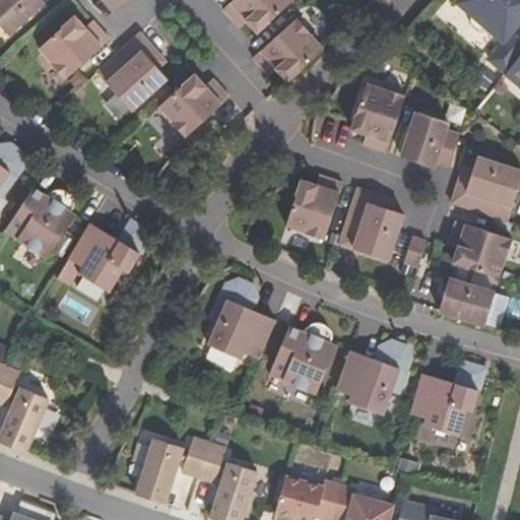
[(0,0),(0,24),(9,36),(45,3),(42,0),(0,0)]
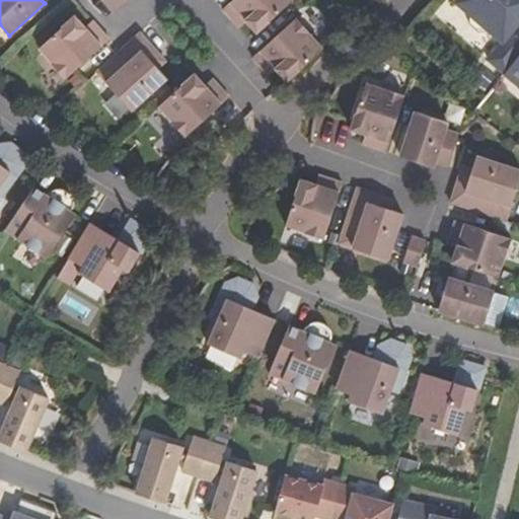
[(104,0),(110,6),(115,11),(127,0),(104,0)]
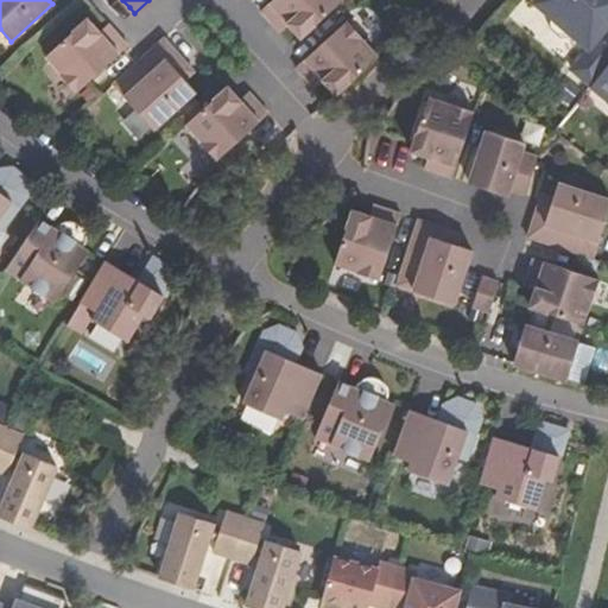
[(344,1),(342,0),(273,0),(261,12),(274,26),(283,18),(289,24),(302,39),(344,1)]
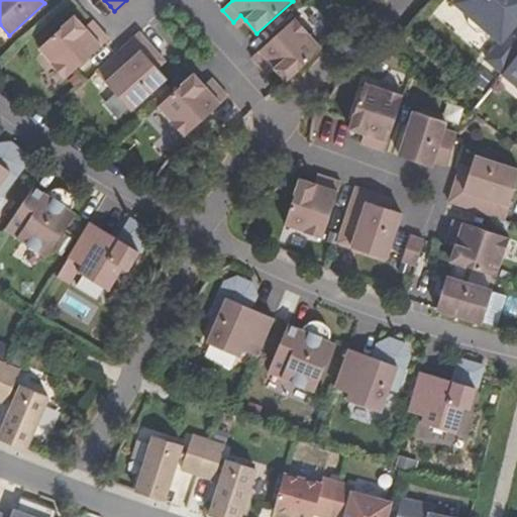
[(516,0),(456,0),(453,5),(468,16),(467,26),(477,33),(486,31),(500,42),(486,60),(503,74),(516,56),(516,0)]
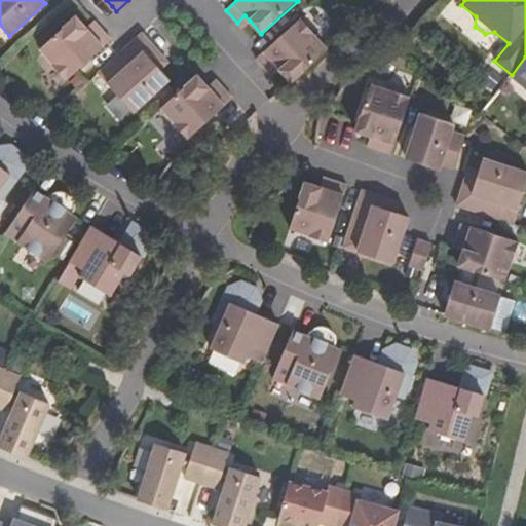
[(242,28),(250,21),(245,15),(237,23),(242,28)]
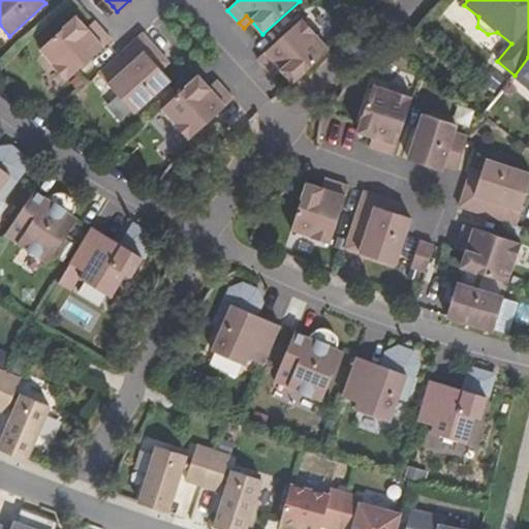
[(88,29),(76,17),(39,50),(67,81),(112,40),(100,28),(93,34),(88,29)]
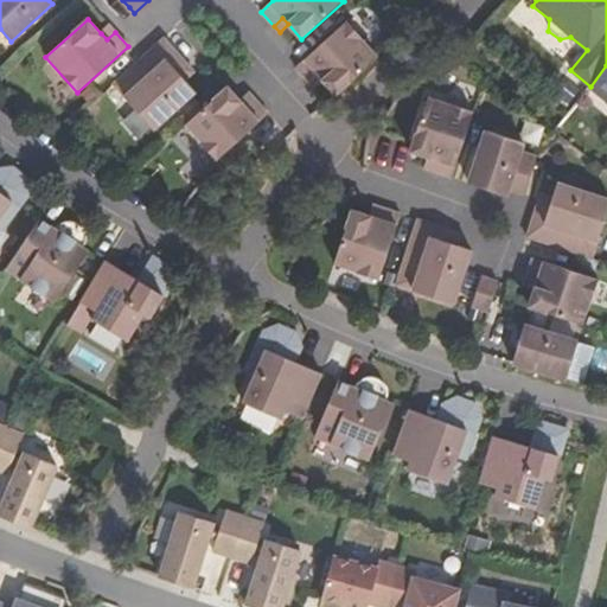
[(379,57),(347,21),(305,61),(295,68),(307,82),(317,74),(323,81),(334,94),(336,95),(379,57)]
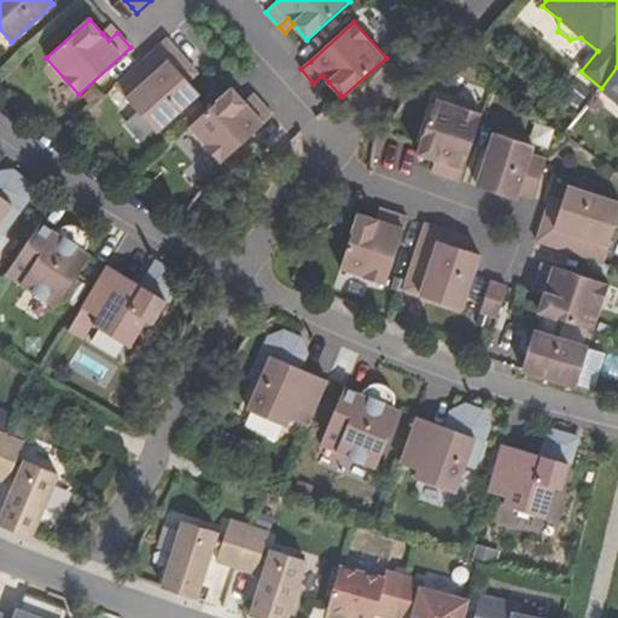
[(109,40),(117,33),(111,25),(103,34),(109,40)]
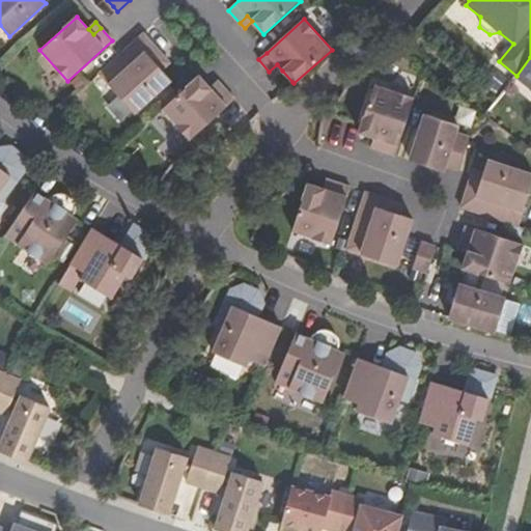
[(123,52),(99,74),(118,95),(132,111),(135,114),(157,94),(167,85),(171,81),(162,71),(155,63),(163,56),(143,33),(123,52)]
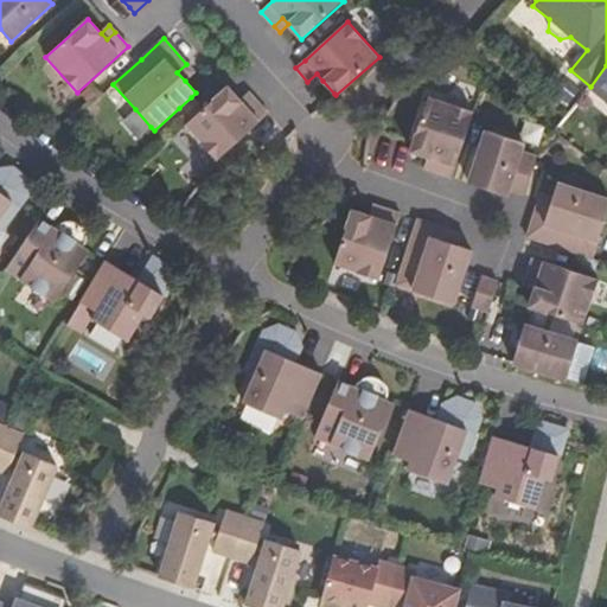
[(195,71),(186,64),(177,72),(185,81),(195,71)]
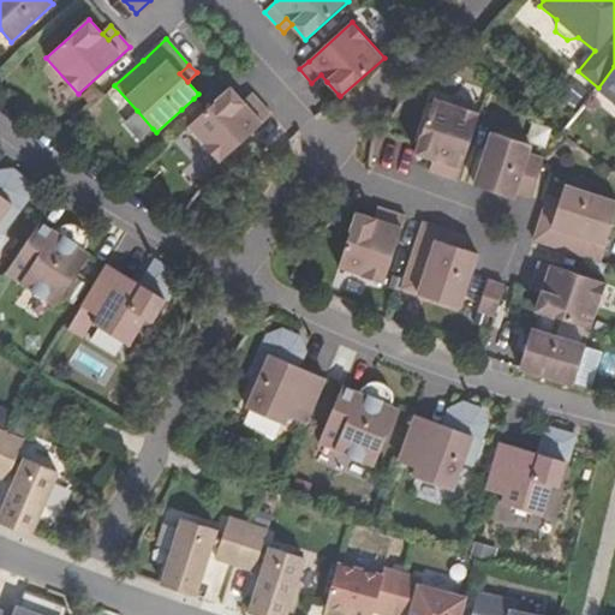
[(614,66),(598,88),(614,101),(614,66)]
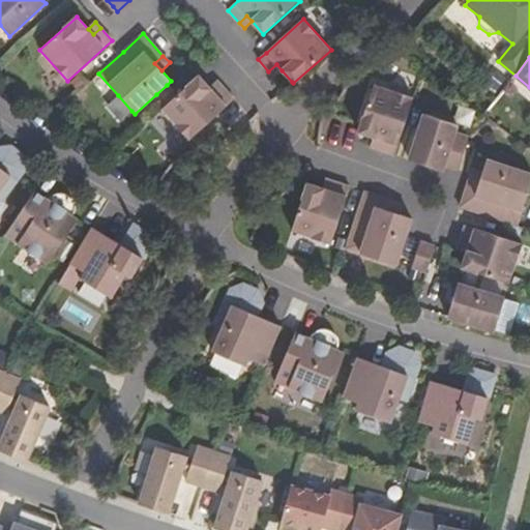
[(276,64),(268,71),(274,77),(282,70),(276,64)]
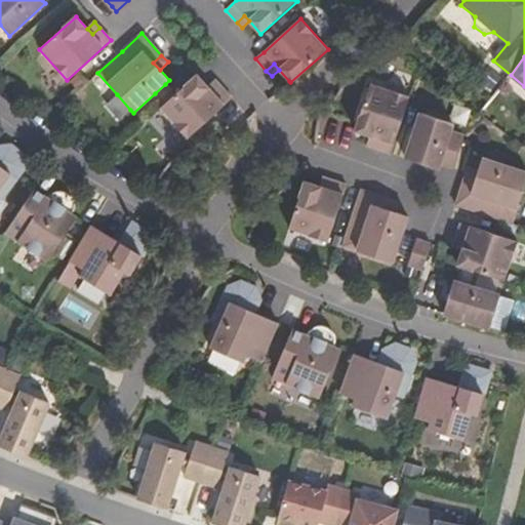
[(188,84),(151,117),(178,148),(223,108),(211,95),(204,103),(199,96),(188,84)]
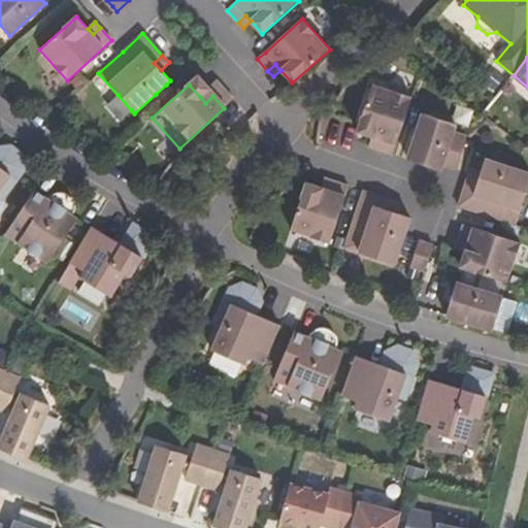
[(172,92),(166,85),(156,94),(162,101),(172,92)]
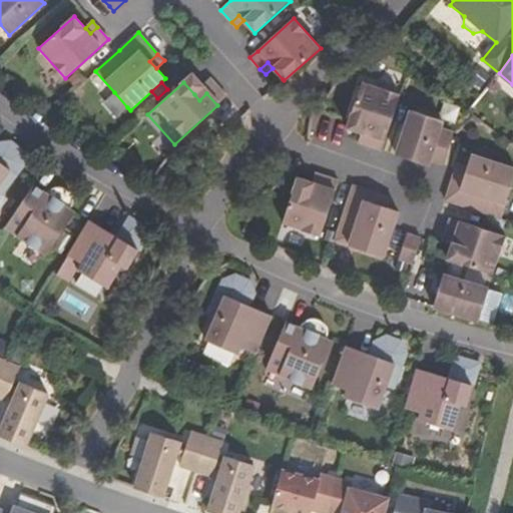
[(367,145),(382,150),(401,94),(382,88),(381,90),(362,83),(347,128),(363,133),(370,136),(367,145)]
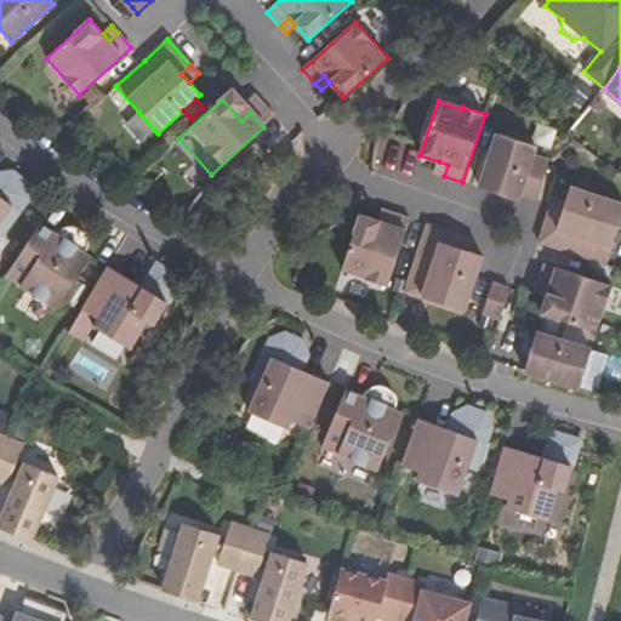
[(244,106),(235,114),(241,121),(250,113),(244,106)]
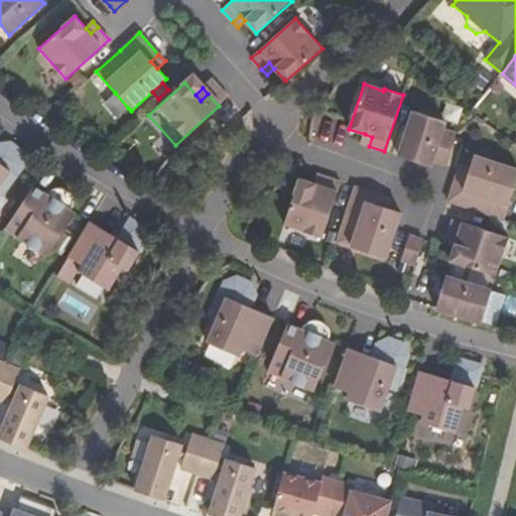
[(128,108),(115,93),(104,103),(117,118),(128,108)]
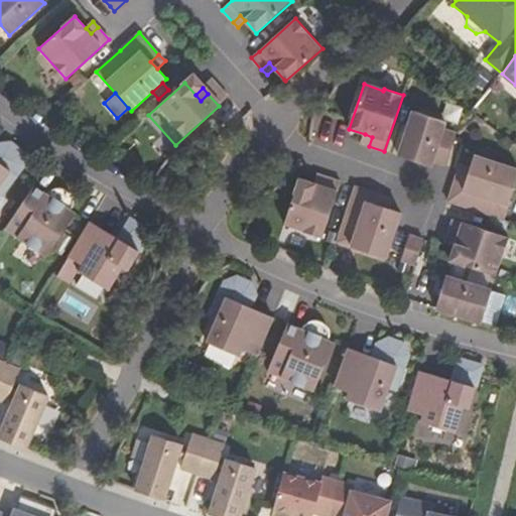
[(413,111),(399,156),(430,166),(432,161),(445,165),(457,133),(443,129),(445,122),(413,111)]
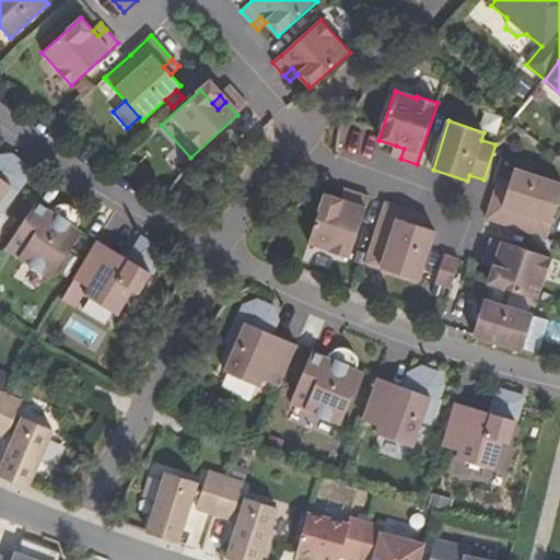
[(404,149),(396,146),(393,156),(400,159),(404,149)]
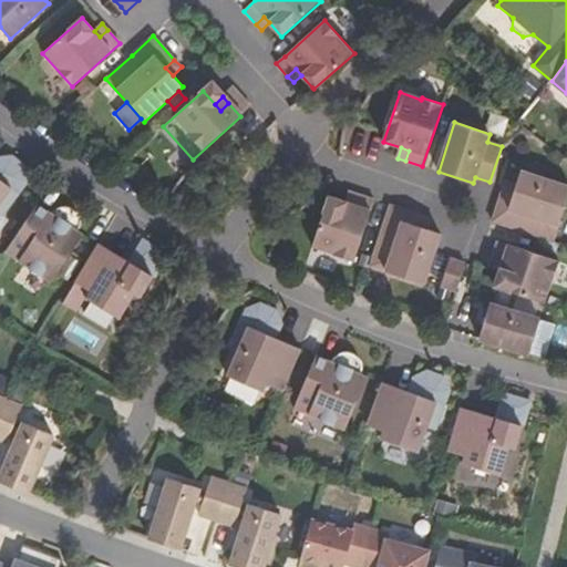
[(0,208),(3,212),(26,181),(24,167),(12,158),(1,172),(0,171),(0,208)]
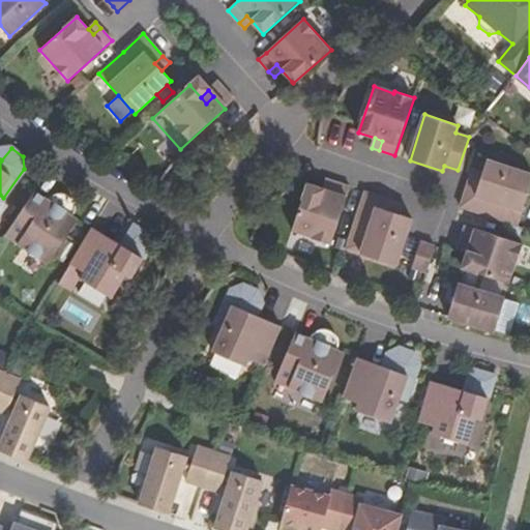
[(469,180),(460,207),(518,226),(529,187),(529,174),(487,160),(482,175),(479,183),(469,180)]
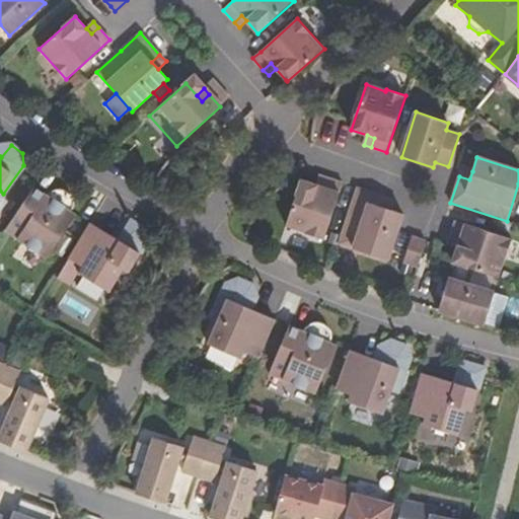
[(461,170),(459,176),(469,179),(472,171),(462,167),(461,170)]
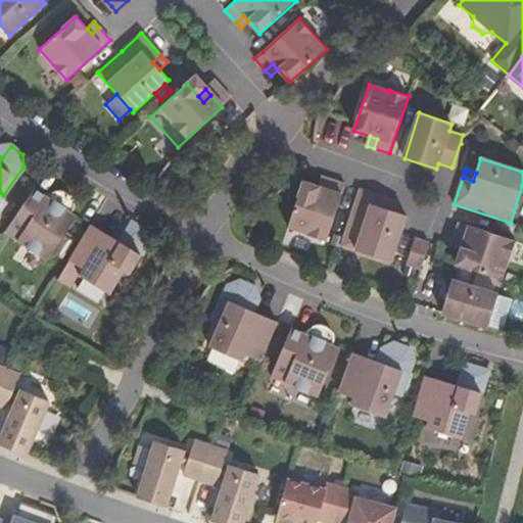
[(327,189),(330,180),(322,177),(319,187),(327,189)]
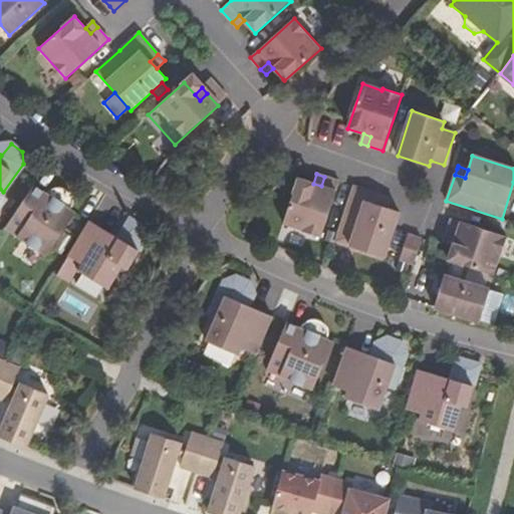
[(321,237),(339,182),(324,177),(321,186),(313,184),(298,179),(283,224),(302,230),(302,231),(321,237)]
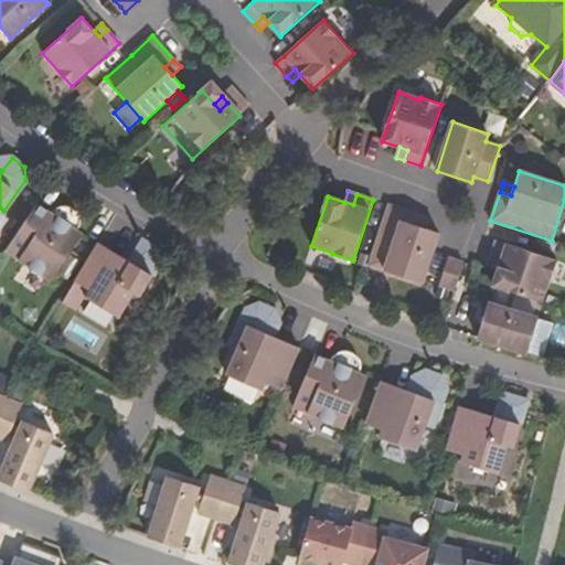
[(38,204),(6,251),(52,281),(83,235),(77,231),(81,226),(81,219),(78,214),(74,209),(68,206),(63,205),(59,206),(56,209),(54,210),(51,213),(38,204)]
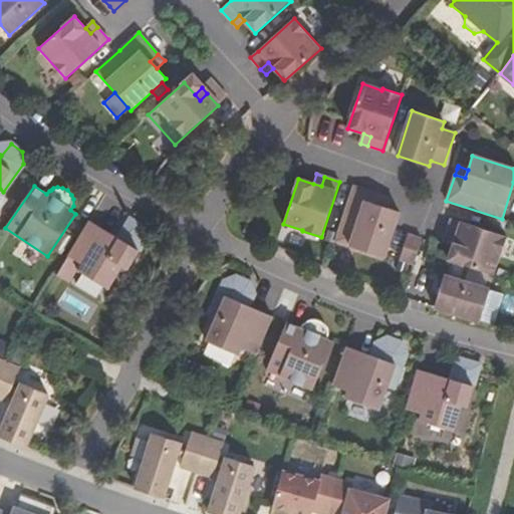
[(380,195),(353,186),(337,237),(387,253),(394,230),(400,213),(384,208),(377,205),(380,195)]
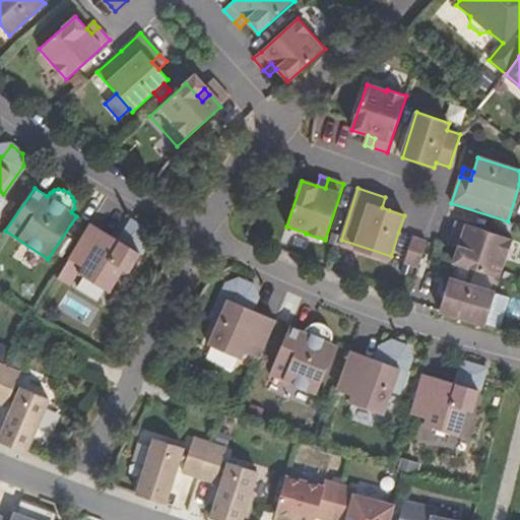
[(385,197),(382,207),(389,210),(391,205),(393,200),(385,197)]
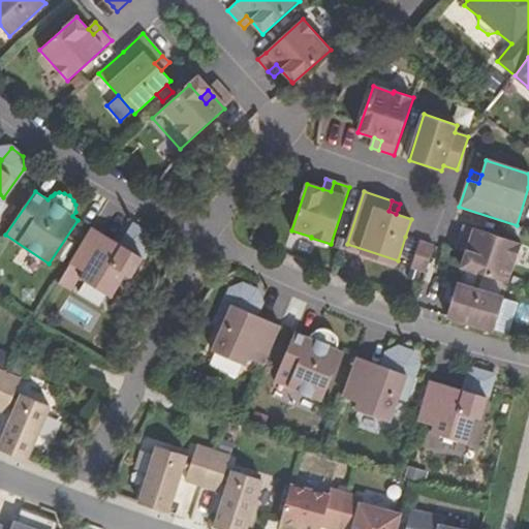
[(467,252),(462,268),(507,283),(515,263),(516,263),(522,244),(465,225),(460,241),(469,244),(467,252)]
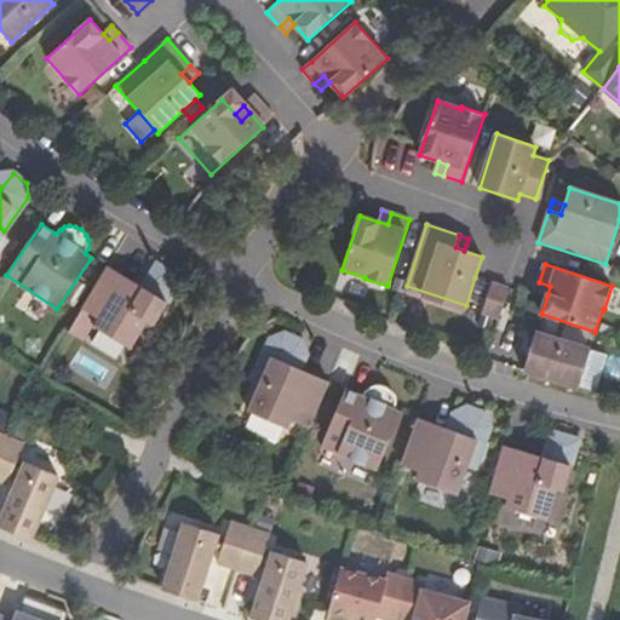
[(108,267),(82,309),(98,319),(93,326),(132,349),(148,321),(155,325),(182,280),(158,265),(144,288),(108,267)]
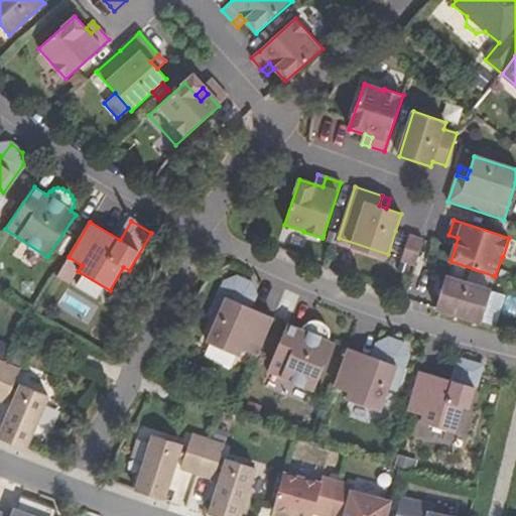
[(423,240),(410,235),(401,261),(415,266),(423,240)]
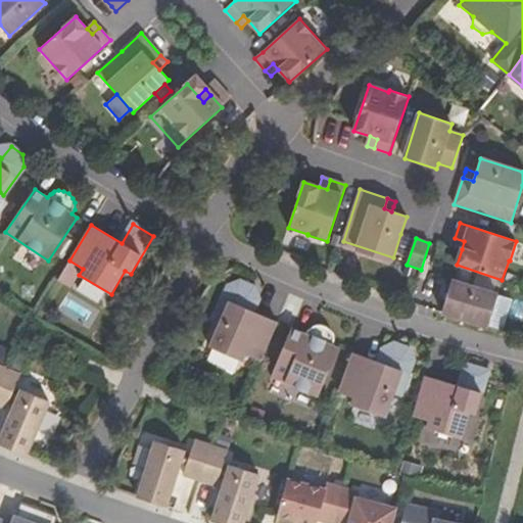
[(462,249),(464,241),(455,238),(452,245),(462,249)]
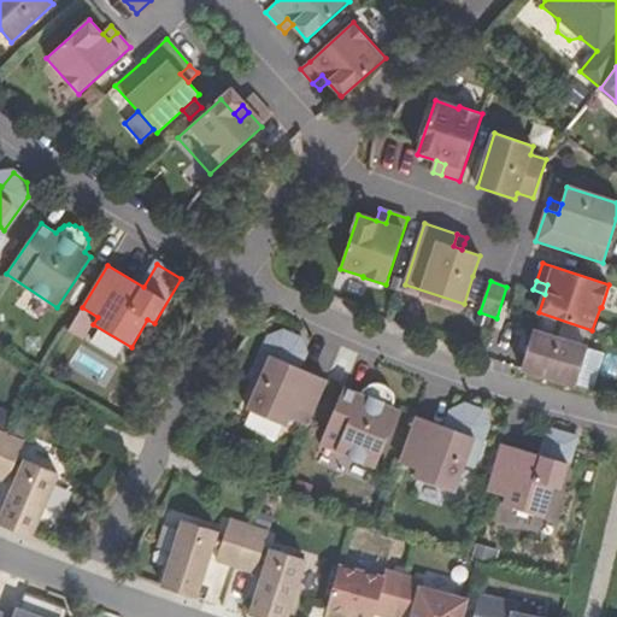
[(522,370),(576,386),(588,347),(534,331),(522,370)]
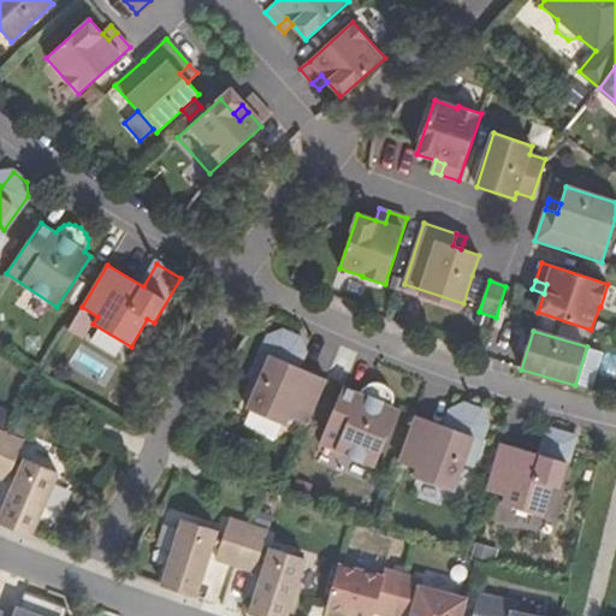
[(283,332),(270,337),(254,375),(259,378),(246,408),(286,426),(290,418),(307,425),(326,380),(298,368),(304,353),(298,339),(283,332)]
